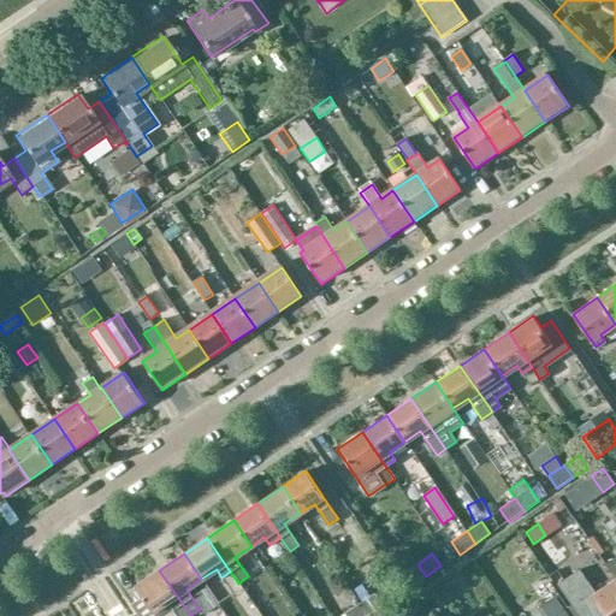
[(615,556),(605,564),(615,581),(615,580),(615,556)]
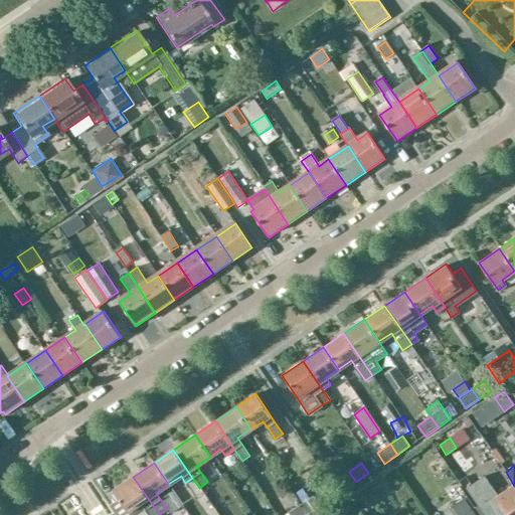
[(306,476),(321,498),(333,490),(319,468),(306,476)]
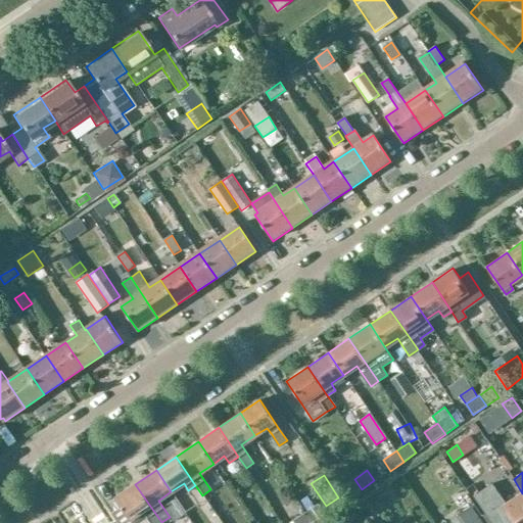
[(522,522),(522,492),(522,493),(508,504),(493,483),(472,498),(489,522),(522,522)]
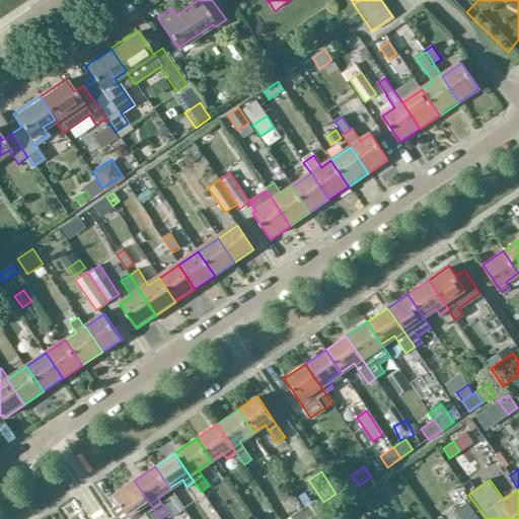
[(159,518),(160,518),(134,480),(113,495),(129,518),(137,518),(145,514),(149,518),(159,518)]
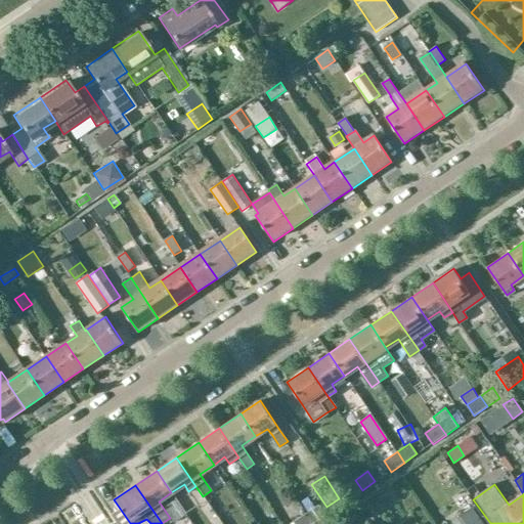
[(306,513),(313,523),(326,515),(319,505),(306,513)]
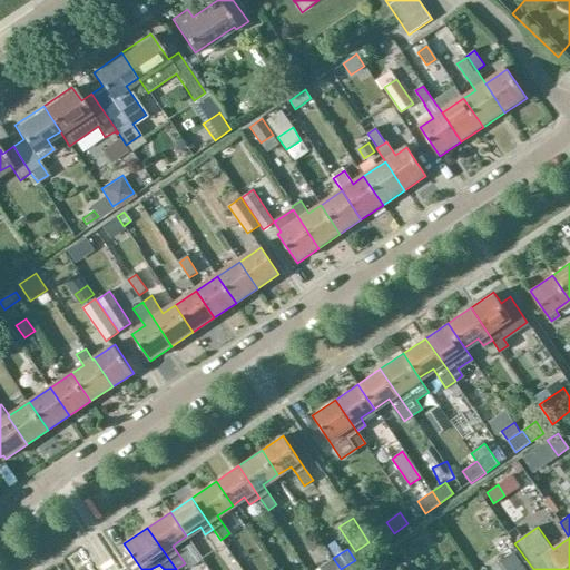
[(530,569),(516,549),(498,562),(502,569),(530,569)]
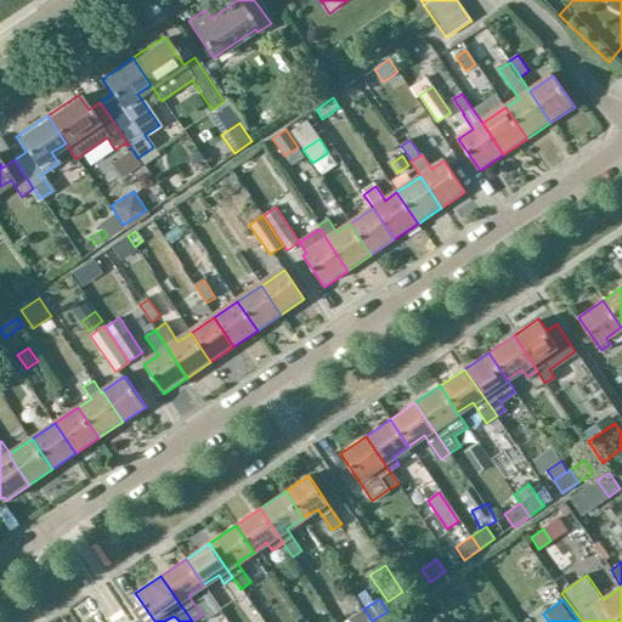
[(372,621),(363,609),(349,620),(349,621),(372,621)]
